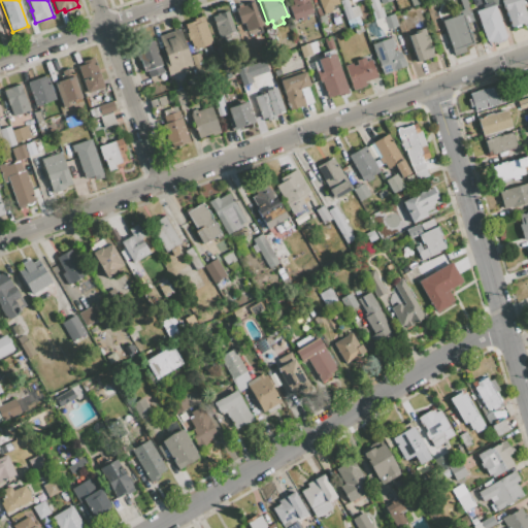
[(306,0),(311,13),(304,15),(306,20),(301,21),(300,18),(293,20),(289,6),(292,5),(290,0),(306,0)]
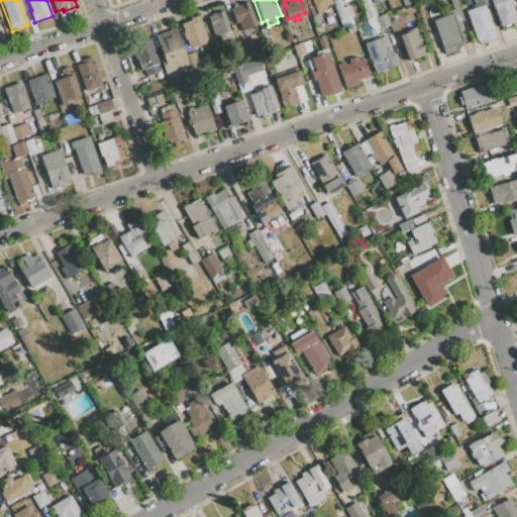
[(311,0),(329,0),(331,3),(324,6),(325,10),(317,13),(316,10),(315,11),(311,0)]
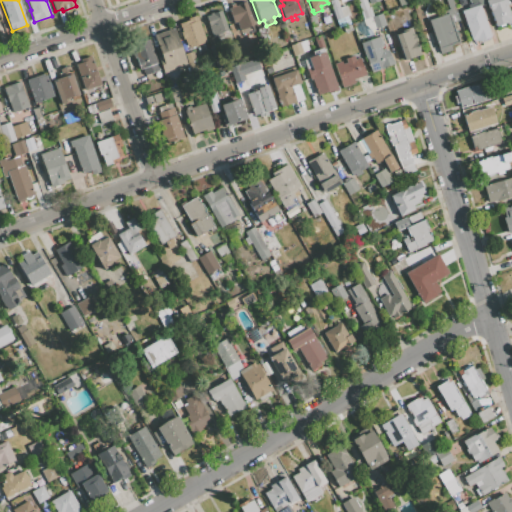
[(329,0),(336,0),(339,8),(342,18),(336,20),(329,0)]
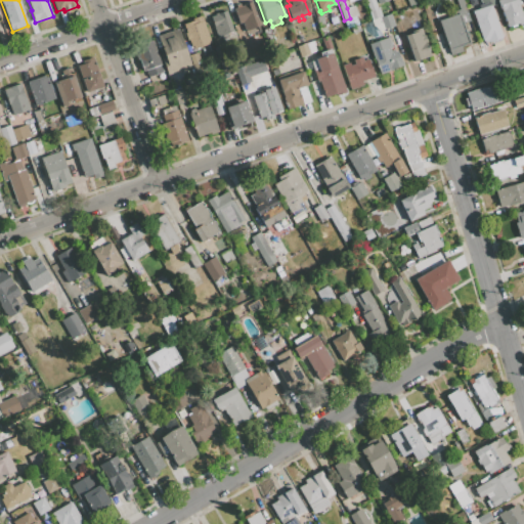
[(364,0),(374,0),(378,9),(379,9),(382,17),(380,17),(372,20),(368,11),(364,0)]
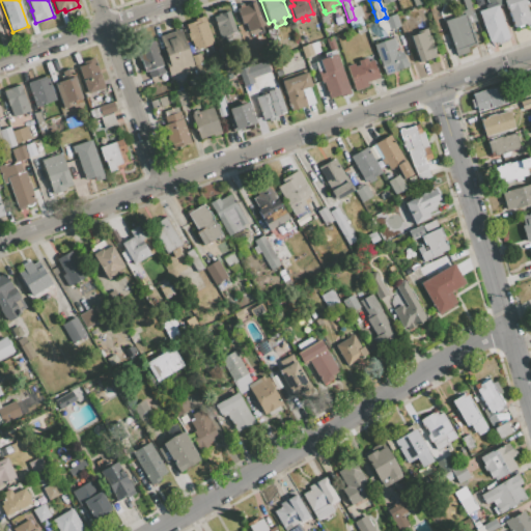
[(468,0),(476,22),(469,24),(466,14),(460,0),(468,0)]
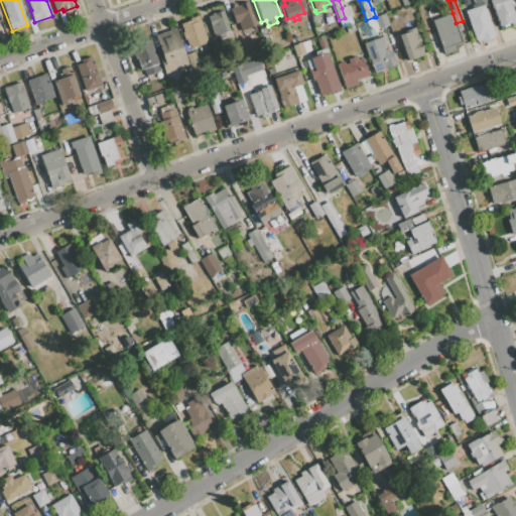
[(489,0),(510,0),(512,3),(510,3),(515,23),(510,25),(510,23),(499,26),(493,8),(492,8),(489,0)]
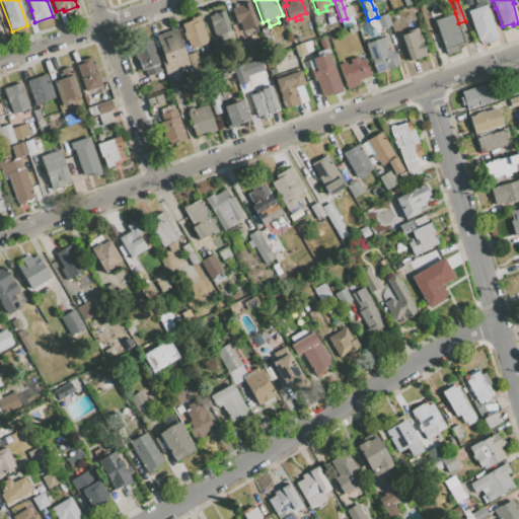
[(248,2),(257,26),(243,31),(240,22),(236,23),(231,9),(241,6),(240,4),(248,2)]
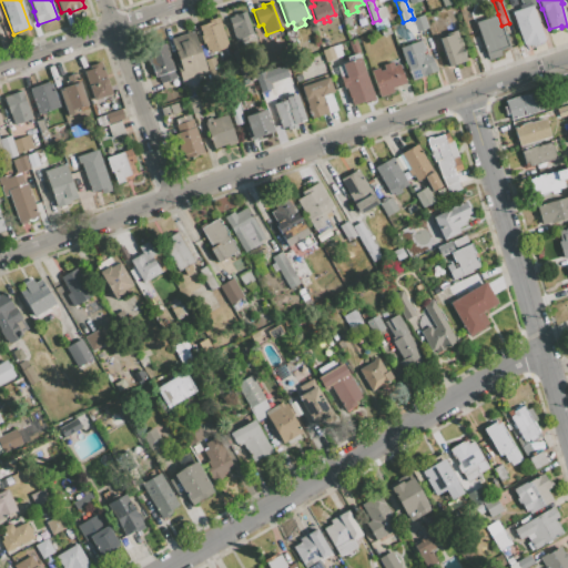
[(545,41),(524,48),(511,12),(517,10),(516,8),(529,2),(530,6),(533,4),(545,41)]
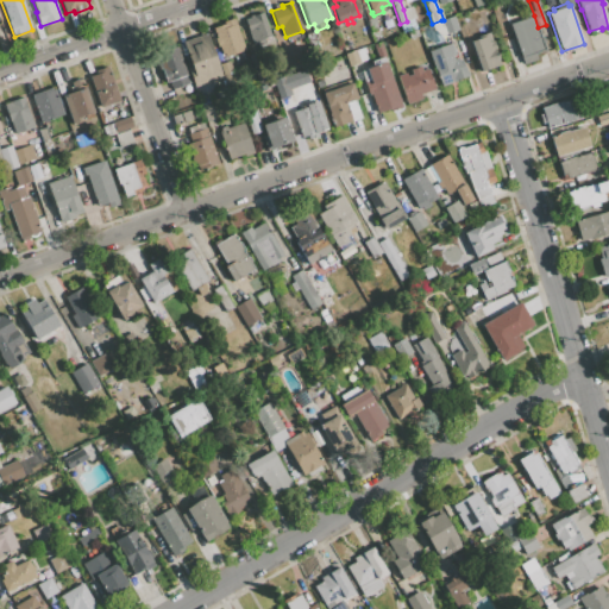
[(407,22),(403,10),(412,6),(415,18),(413,19),(407,22)]
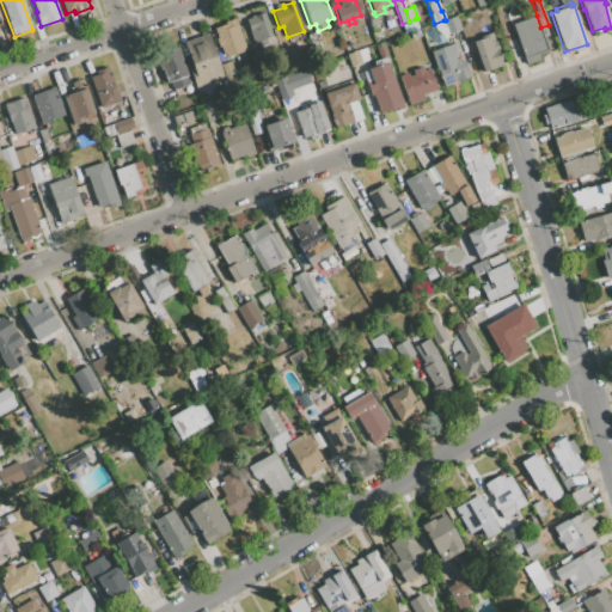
[(263,12),(273,37),(274,37),(277,48),(262,54),(258,42),(254,43),(248,26),(252,25),(250,17),(263,12)]
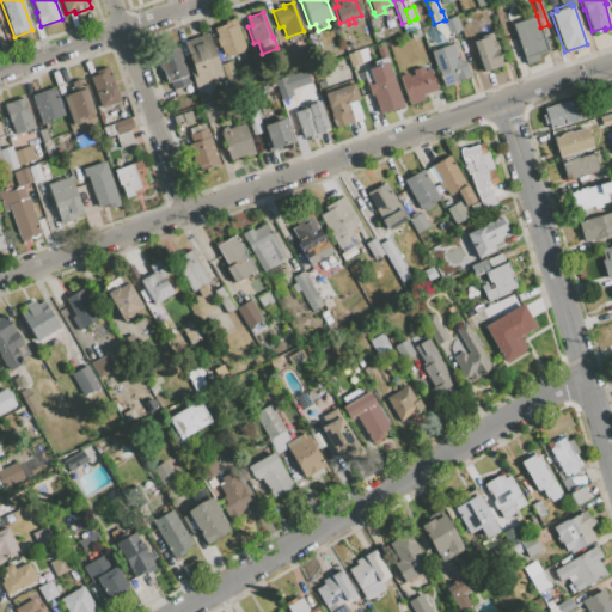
[(367,19),(375,16),(380,30),(372,34),(367,19)]
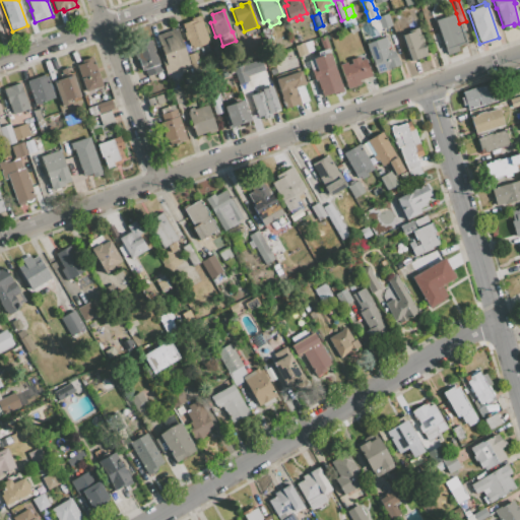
[(377,17),(379,17),(388,13),(392,25),(381,29),(377,17)]
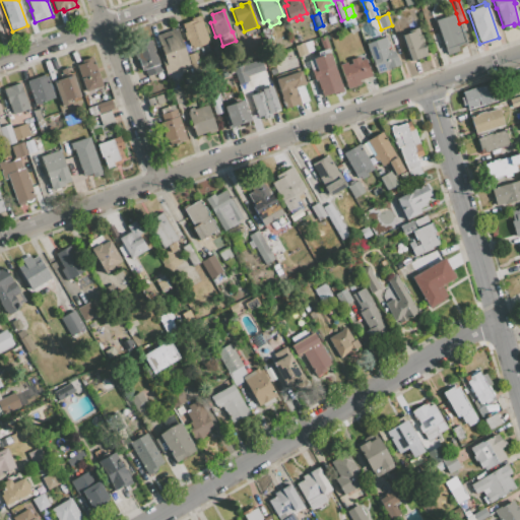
[(435,20),(456,13),(459,23),(466,44),(458,46),(460,51),(447,56),(435,20)]
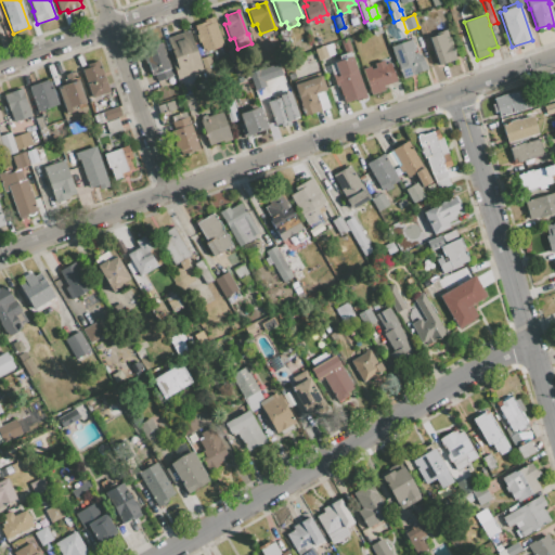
[(223,46),(205,52),(204,49),(202,50),(199,42),(198,43),(195,35),(196,35),(193,26),(204,23),(203,20),(214,16),(223,46)]
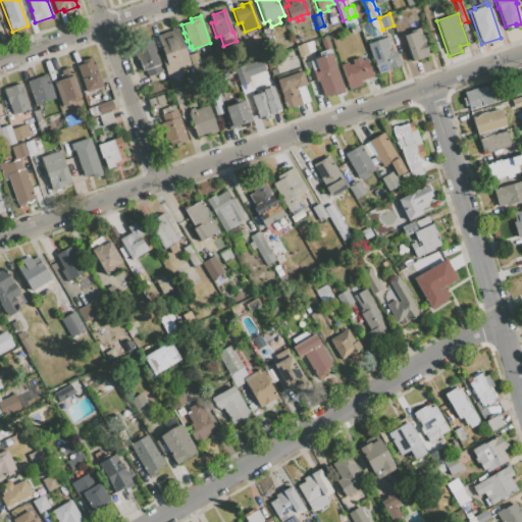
[(343,20),(349,18),(354,16),(357,24),(345,29),(343,20)]
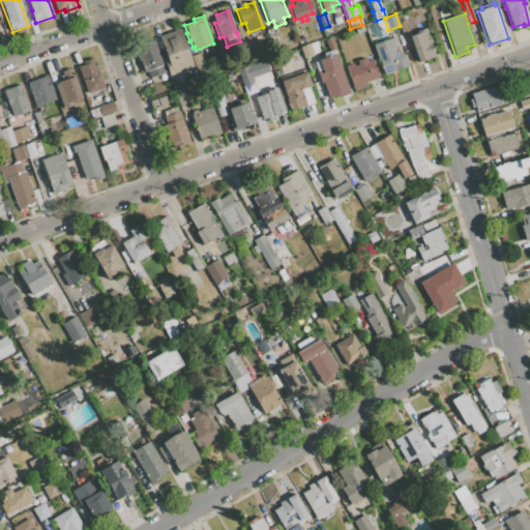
[(354,28),(362,26),(364,31),(356,34),(354,28)]
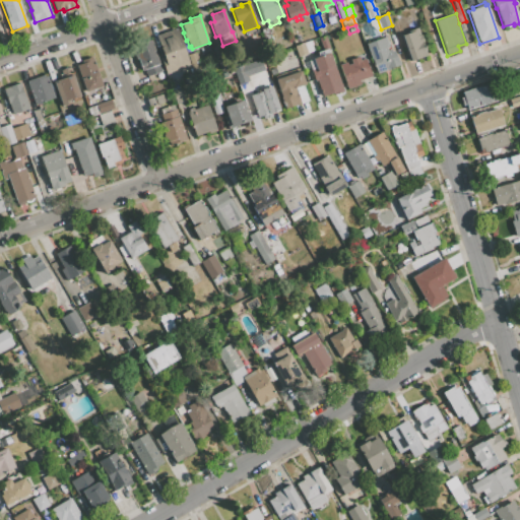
[(401,36),(409,33),(408,30),(417,27),(419,36),(421,35),(424,42),(423,42),(427,56),(410,61),(401,36)]
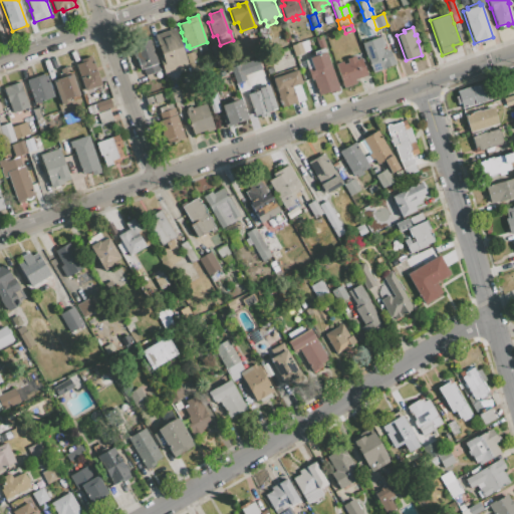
[(155,35),(175,28),(188,65),(164,73),(159,57),(162,56),(155,35)]
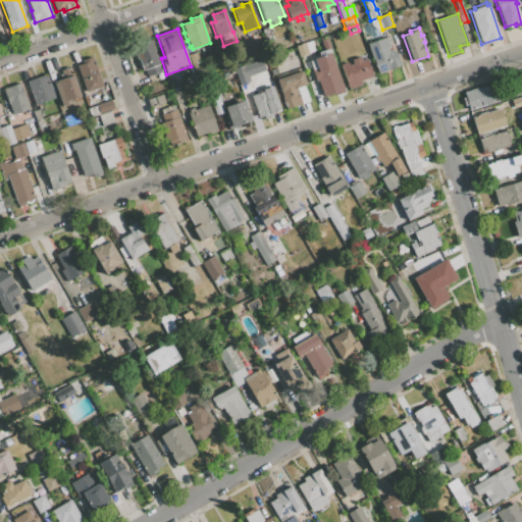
[(275,39),(291,34),(295,46),(279,52),(275,39)]
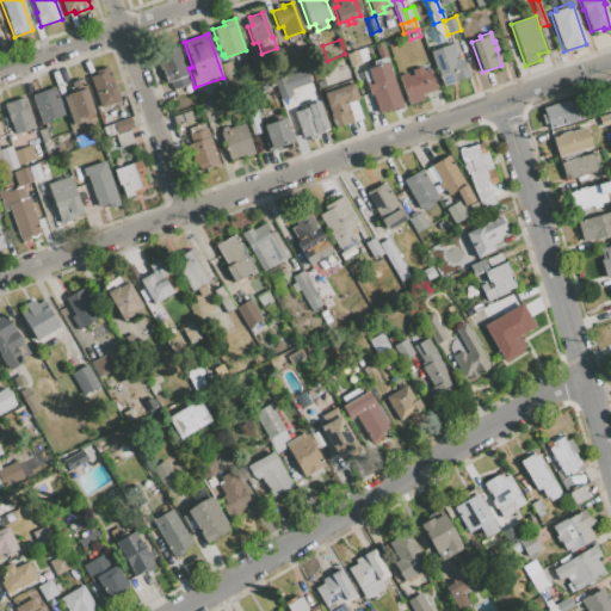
[(374,44),(382,42),(387,55),(378,57),(374,44)]
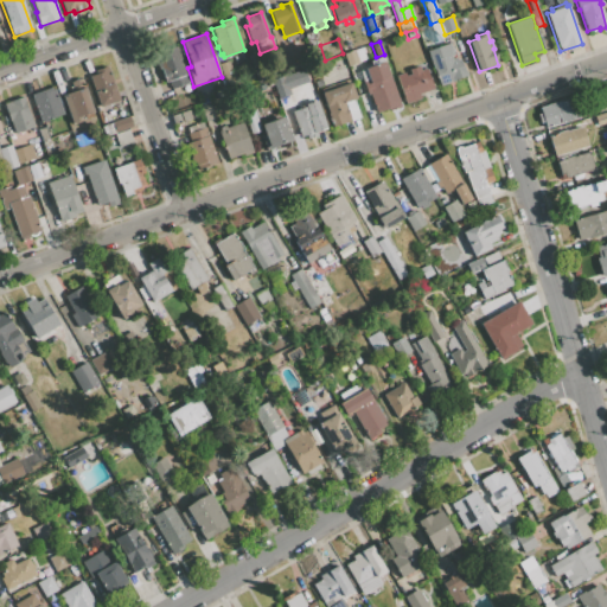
[(427,51),(449,43),(454,55),(451,56),(452,59),(453,58),(457,57),(458,59),(460,58),(464,71),(465,70),(467,76),(440,87),(436,78),(427,51)]
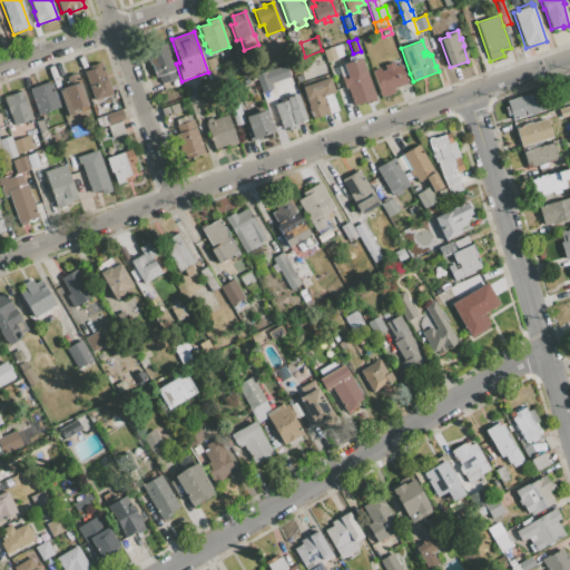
[(165,45),(177,77),(160,84),(158,76),(155,77),(146,51),(165,45)]
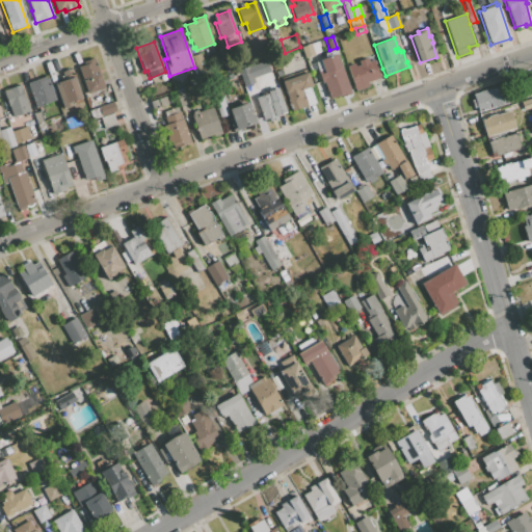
[(311,44),(317,42),(320,52),(314,54),(311,44)]
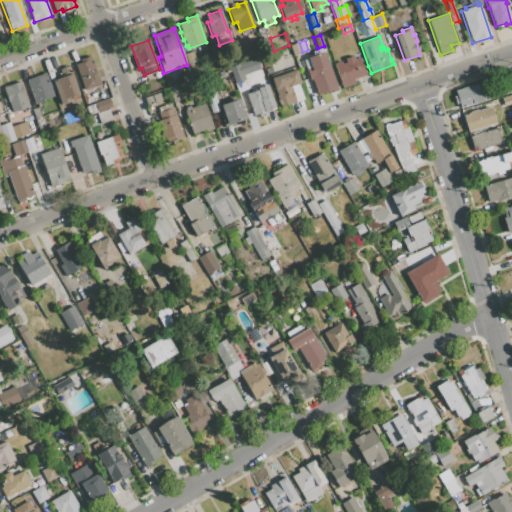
[(289,45),(299,42),(302,52),(303,52),(293,56),(289,45)]
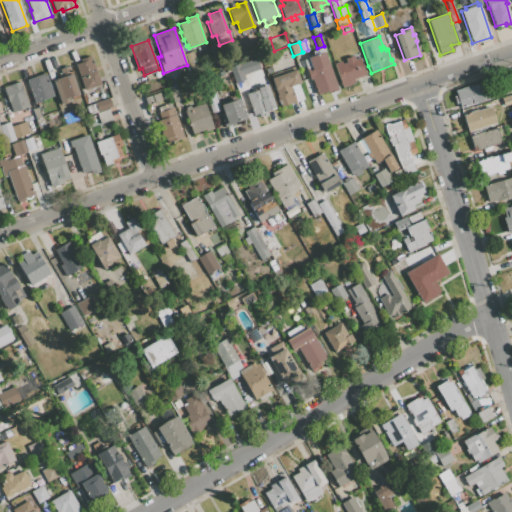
[(208,46),(216,44),(220,55),(212,58),(208,46)]
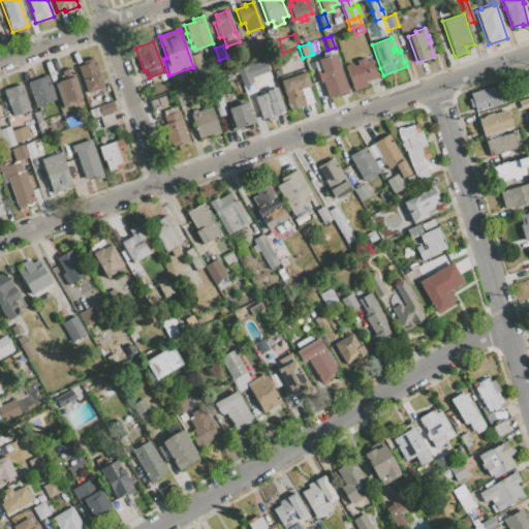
[(335,54),(348,93),(339,96),(338,94),(328,98),(322,82),(320,83),(313,61),(323,58),(322,54),(332,50),(334,54),(335,54)]
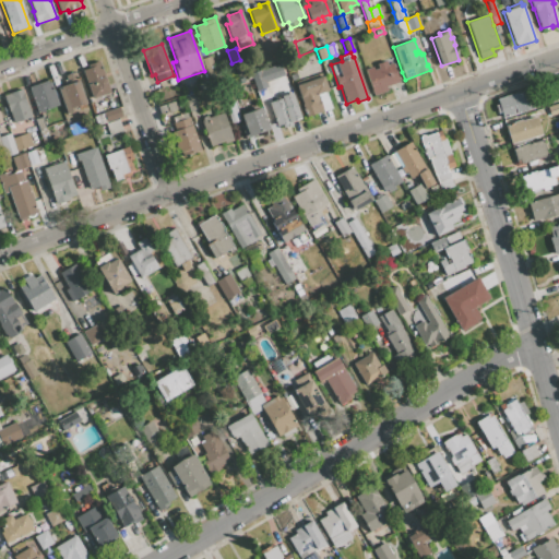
[(201,59),(211,56),(215,69),(206,72),(201,59)]
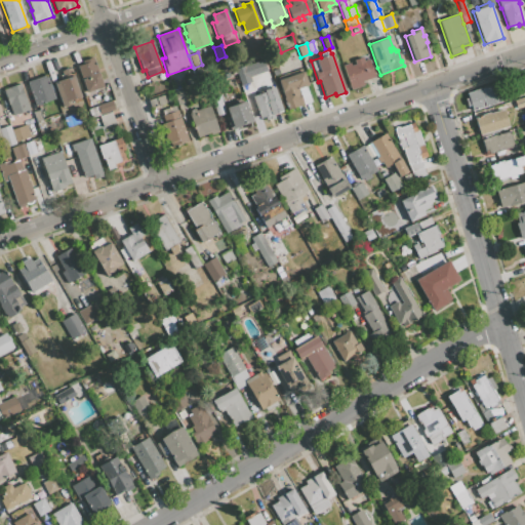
[(103,87),(86,92),(78,66),(83,64),(82,61),(92,56),(103,87)]
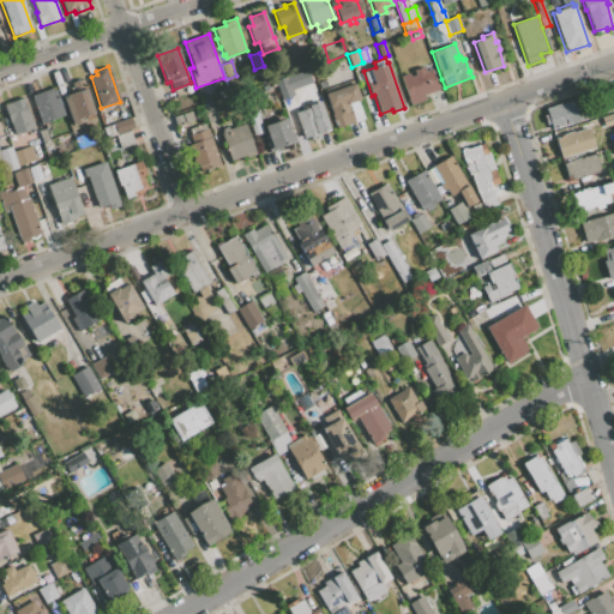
[(401,77),(409,73),(410,77),(415,74),(413,70),(423,66),(425,71),(432,68),(439,90),(425,95),(426,100),(410,106),(401,77)]
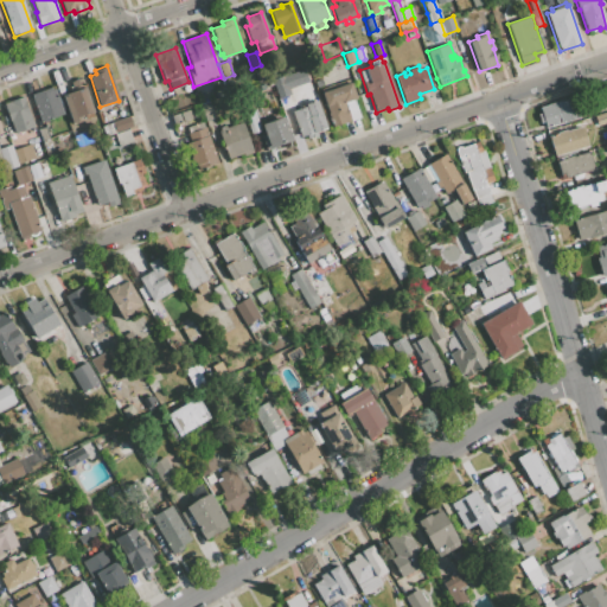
[(82,78),(93,112),(82,115),(83,120),(71,123),(62,94),(72,90),(70,82),(82,78)]
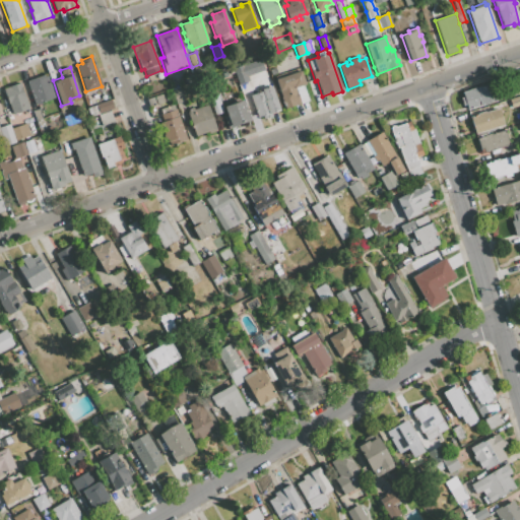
[(274,79),(301,70),(306,84),(303,85),(296,87),(301,104),(285,109),(274,79)]
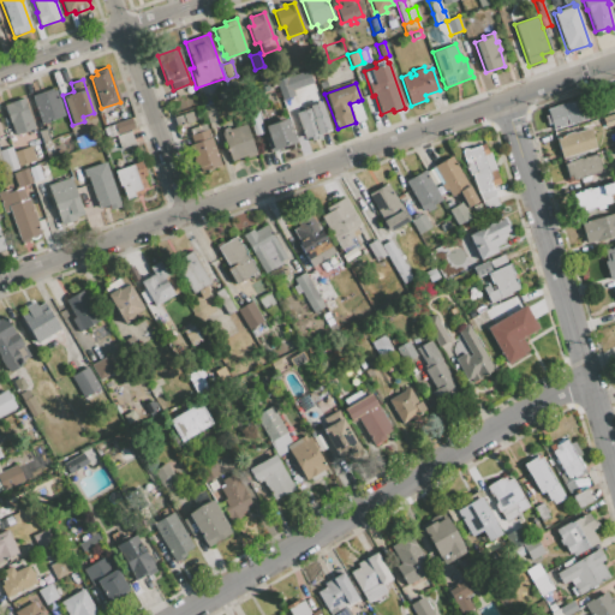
[(30,96),(52,89),(53,90),(55,90),(64,115),(40,123),(30,96)]
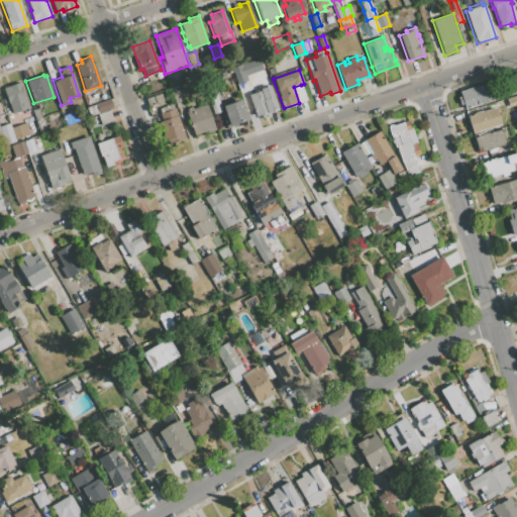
[(3,89),(21,82),(29,107),(11,113),(3,89)]
